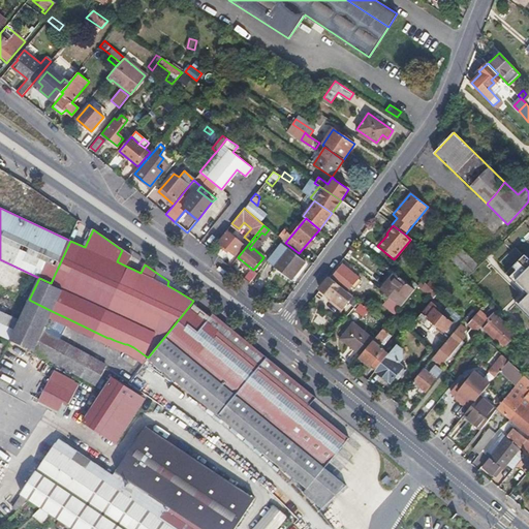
[(235,255),(243,244),(229,232),(227,235),(226,234),(219,242),(235,255)]
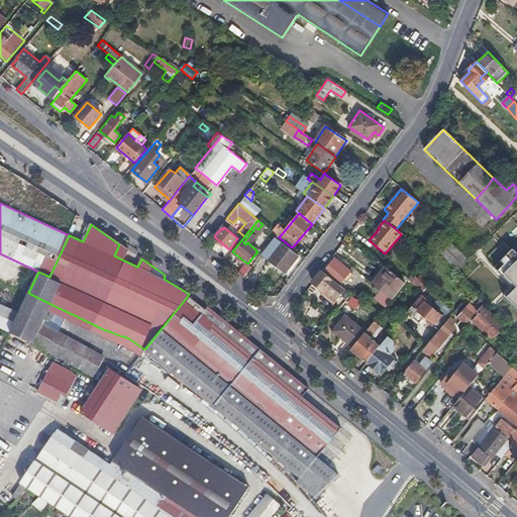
[(513,237),(502,227),(491,238),(502,249),(513,237)]
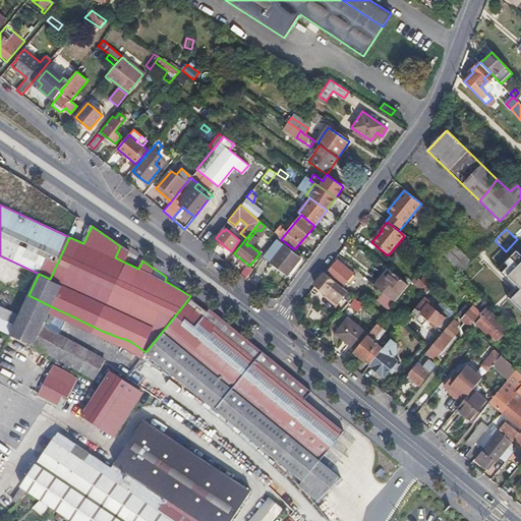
[(370,241),(371,242),(382,231),(381,230),(370,241)]
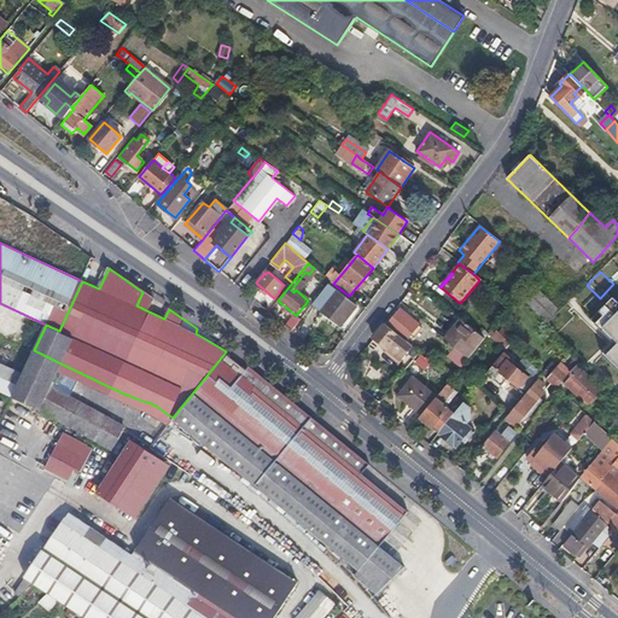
[(328,283),(313,303),(337,322),(339,319),(343,321),(356,305),(328,283)]
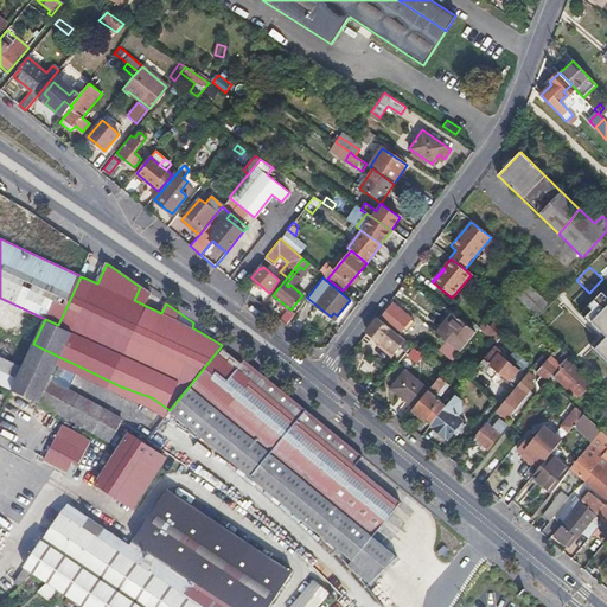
[(510,293),(536,319),(549,306),(521,279),(510,293)]
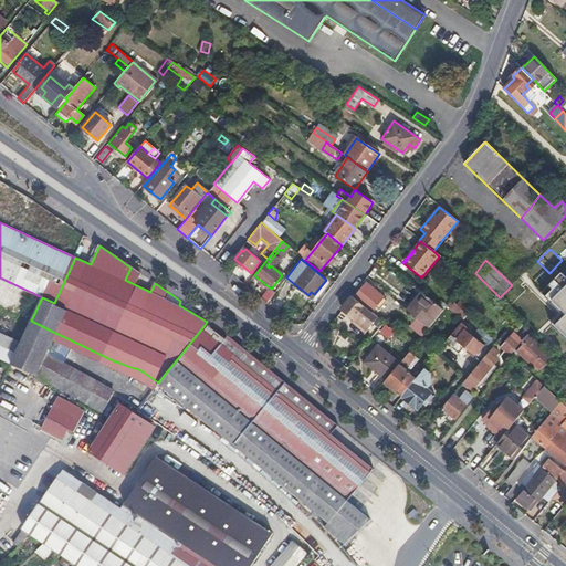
[(139,273),(130,268),(125,280),(134,284),(139,273)]
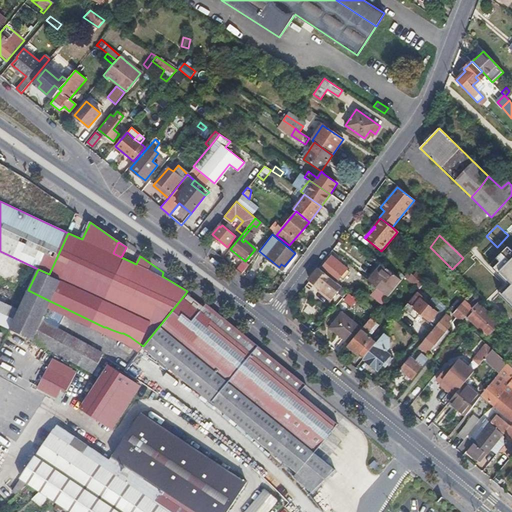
[(332,257),(320,270),(335,282),(340,277),(343,280),(349,273),(346,270),(347,269),(332,257)]
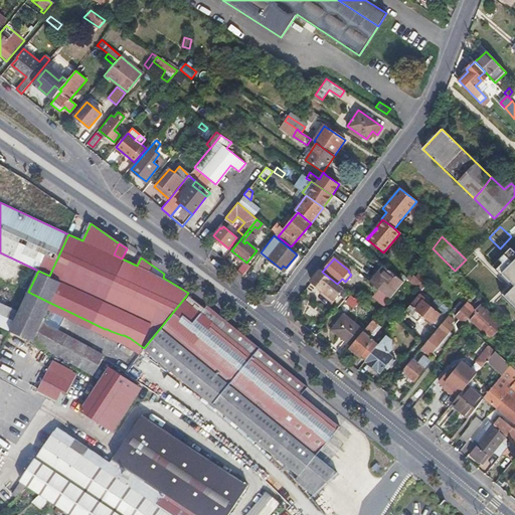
[(374,259),(361,275),(378,290),(390,299),(403,283),(374,259)]
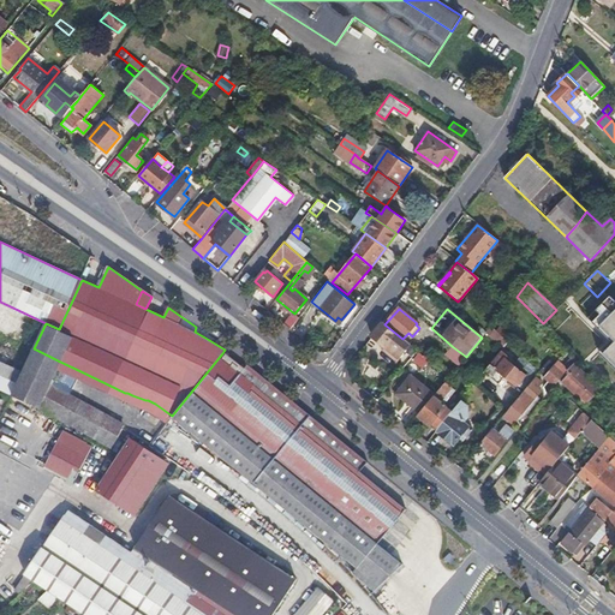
[(609,326),(593,309),(567,333),(584,350),(609,326)]
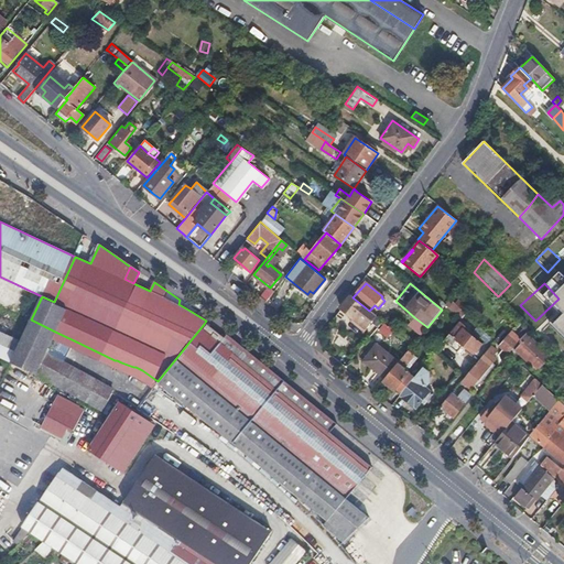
[(267,288),(260,296),(266,301),(273,292),(267,288)]
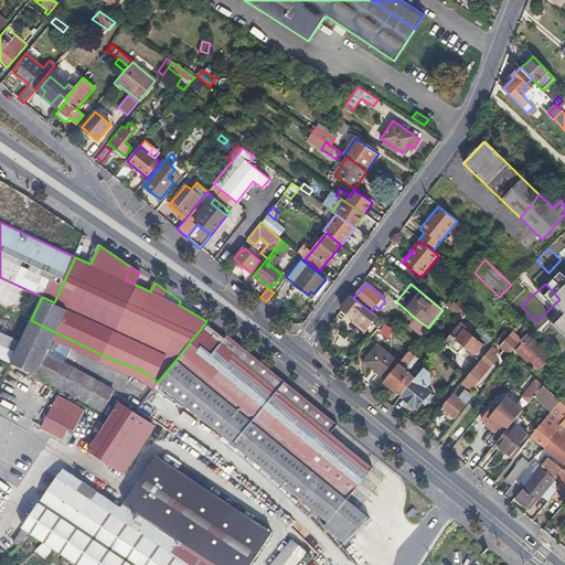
[(351,296),(341,309),(365,329),(376,317),(370,311),(353,298),(351,296)]
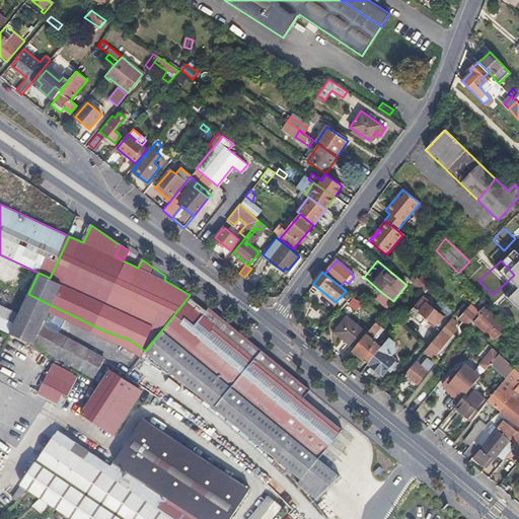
[(414,276),(410,282),(425,296),(431,290),(414,276)]
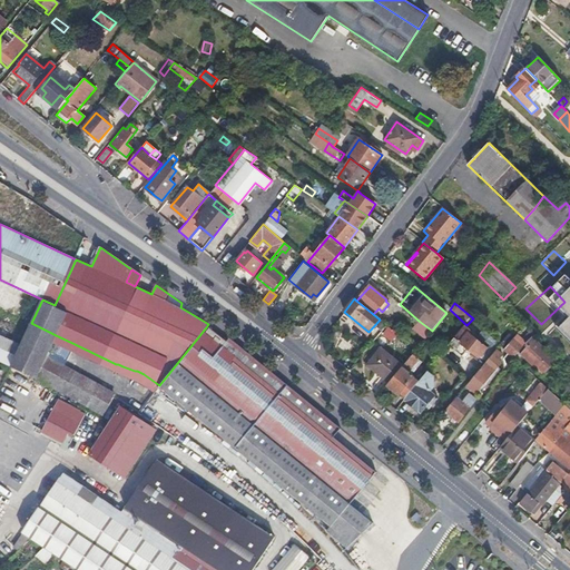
[(473,318),(467,325),(465,327),(470,332),(472,328),(497,350),(501,343),(473,318)]
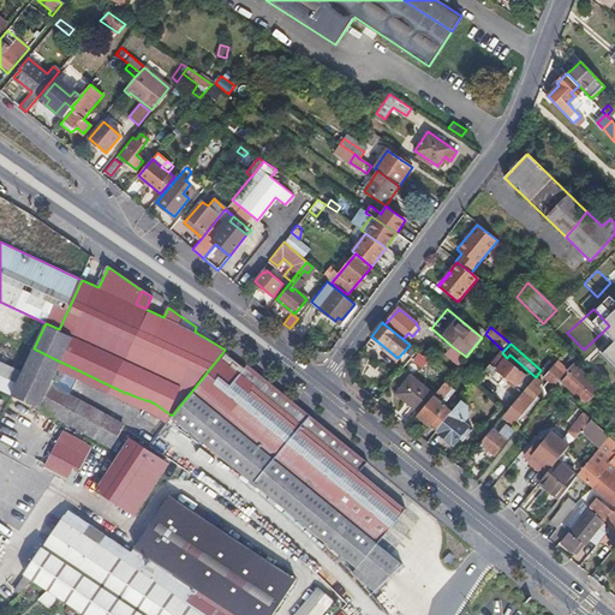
[(466,357),(452,346),(445,354),(458,366),(466,357)]
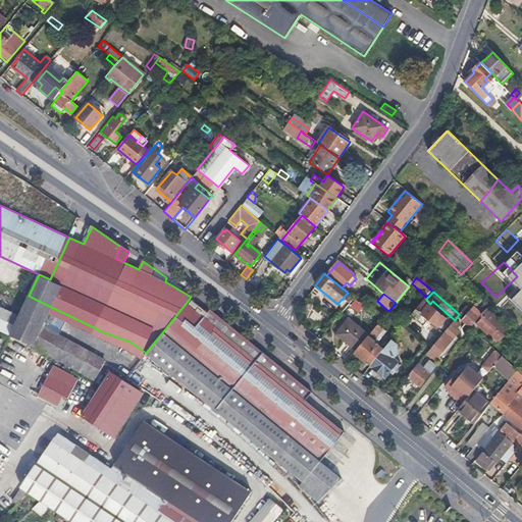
[(10,333),(9,335),(12,336),(32,347),(34,345),(31,343),(32,342),(23,336),(27,332),(35,336),(41,325),(42,326),(51,307),(29,296),(19,315),(10,333)]
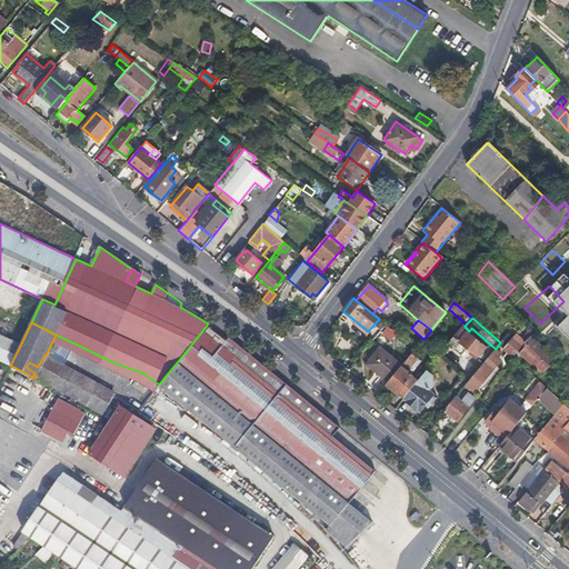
[(159,385),(153,391),(172,406),(178,400),(256,463),(322,518),(318,523),(340,542),(362,516),(340,497),(342,493),(353,503),(369,486),(381,496),(390,485),(325,431),(295,407),(220,347),(208,362),(191,348),(208,329),(206,327),(159,385)]
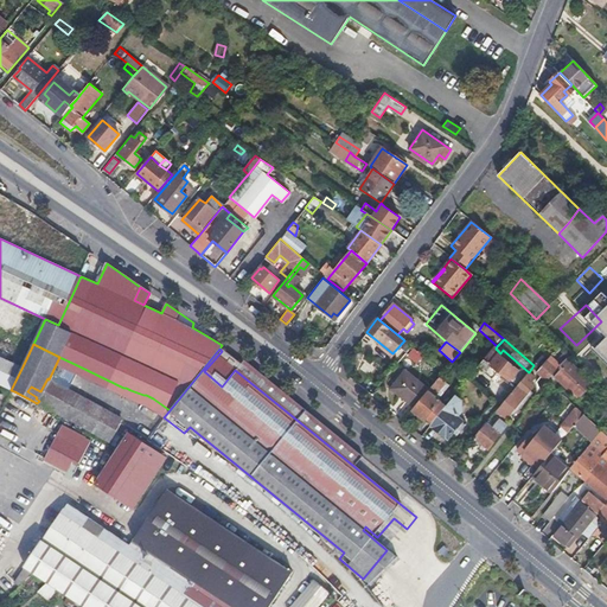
[(420,356),(411,349),(406,356),(415,363),(420,356)]
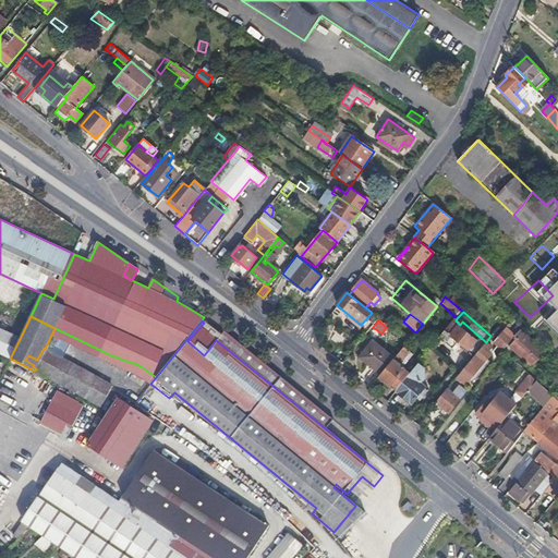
[(460,325),(456,320),(445,332),(468,351),(477,340),(460,325)]
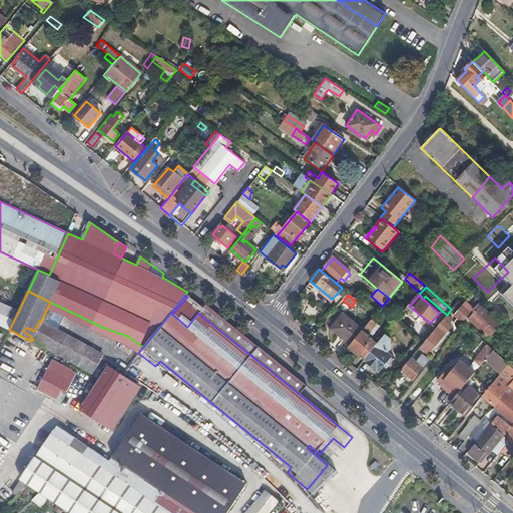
[(476,304),(482,299),(479,295),(470,304),(473,307),(476,304)]
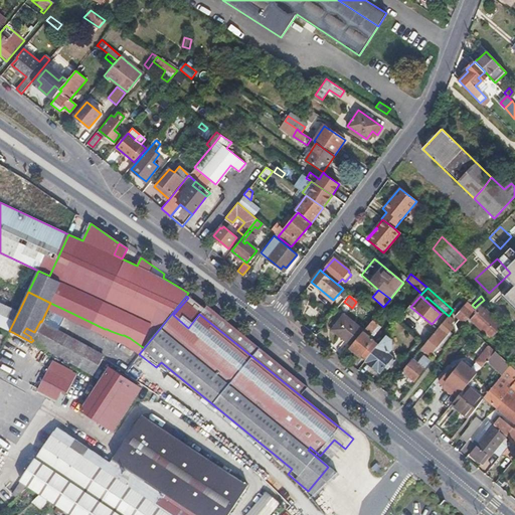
[(188,328),(199,314),(202,310),(188,298),(173,315),(188,328)]
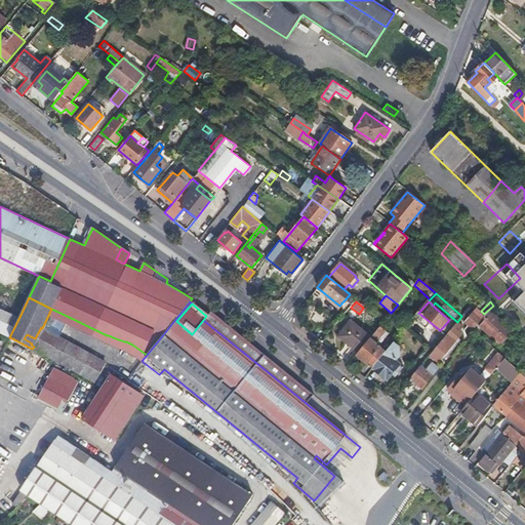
[(467,333),(469,335),(476,326),(485,315),(484,314),(481,311),(477,308),(476,309),(474,311),(470,307),(463,314),(468,318),(466,321),(470,325),(466,330),(467,333)]
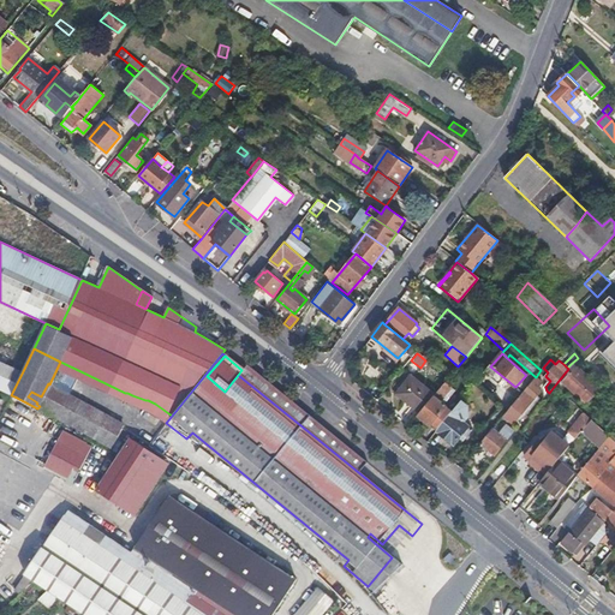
[(0,387),(12,393),(23,371),(0,360),(0,387)]
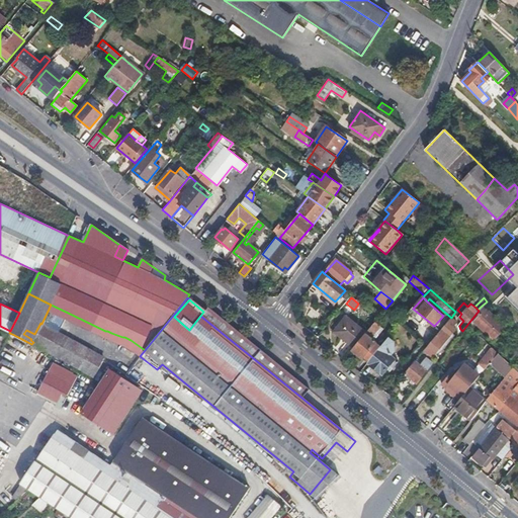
[(268,370),(295,393),(304,383),(220,316),(208,307),(203,312),(200,316),(268,370)]
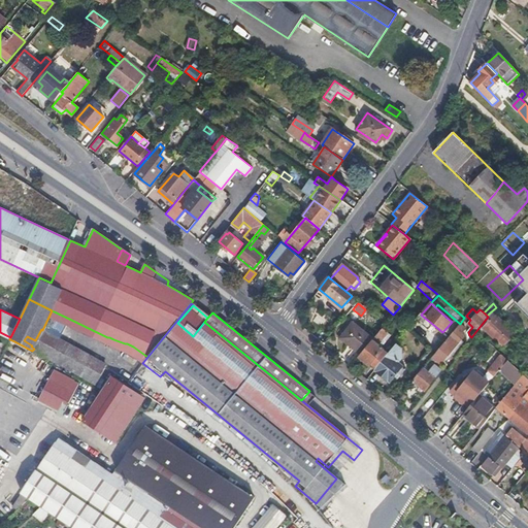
[(505,327),(490,312),(487,316),(488,317),(479,328),(499,347),(506,339),(499,333),(505,327)]
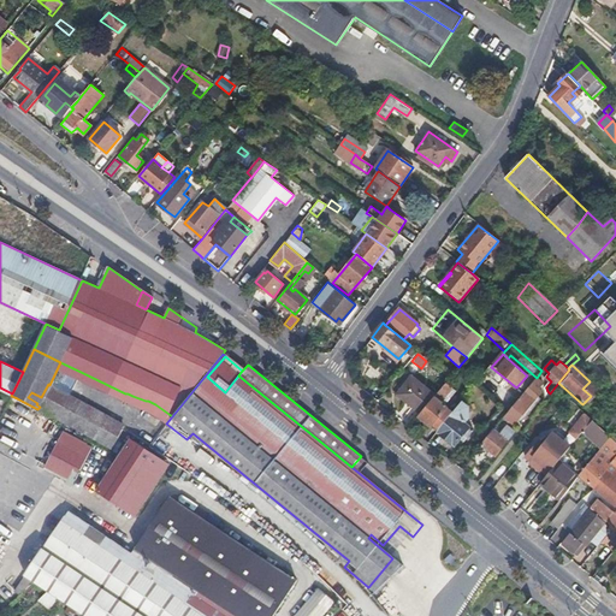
[(544,368),(542,371),(537,378),(535,378),(537,379),(543,385),(546,388),(551,381),(546,377),(549,373),(544,368)]
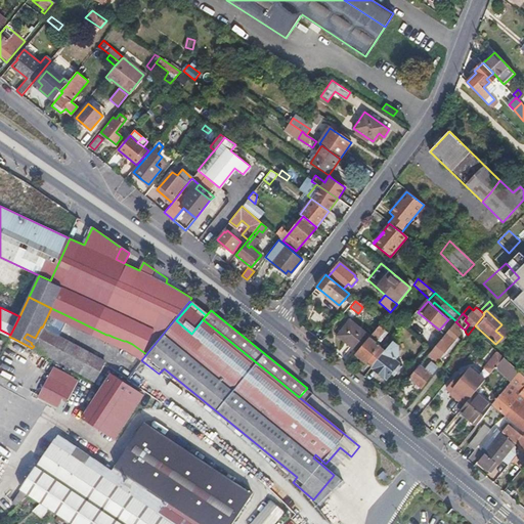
[(338,336),(357,352),(368,338),(349,321),(338,336)]
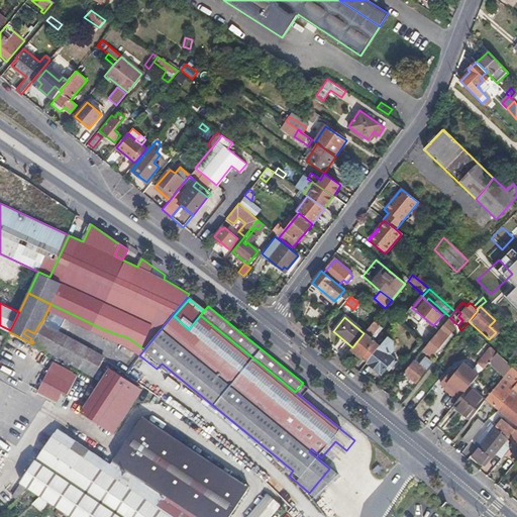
[(452,327),(455,323),(450,318),(424,350),(432,357),(436,352),(452,333),(455,329),(452,327)]
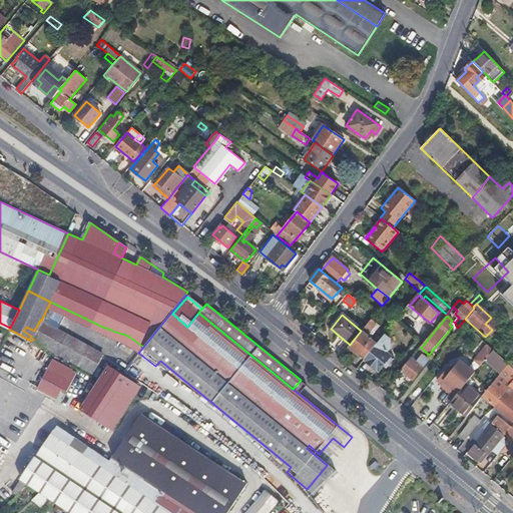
[(497,325),(491,318),(485,324),(492,330),(497,325)]
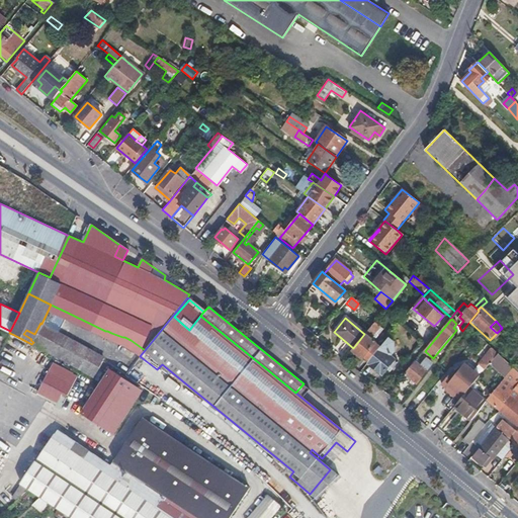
[(353,348),(351,350),(367,363),(380,348),(370,340),(380,328),(374,322),(364,334),(353,348)]
